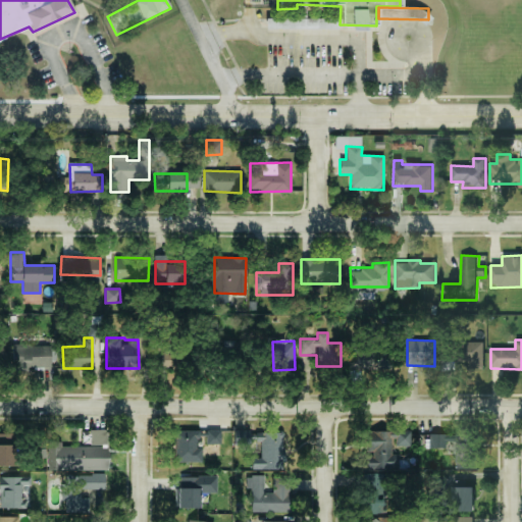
[(484,368),(483,342),(462,343),(462,369),(484,368)]
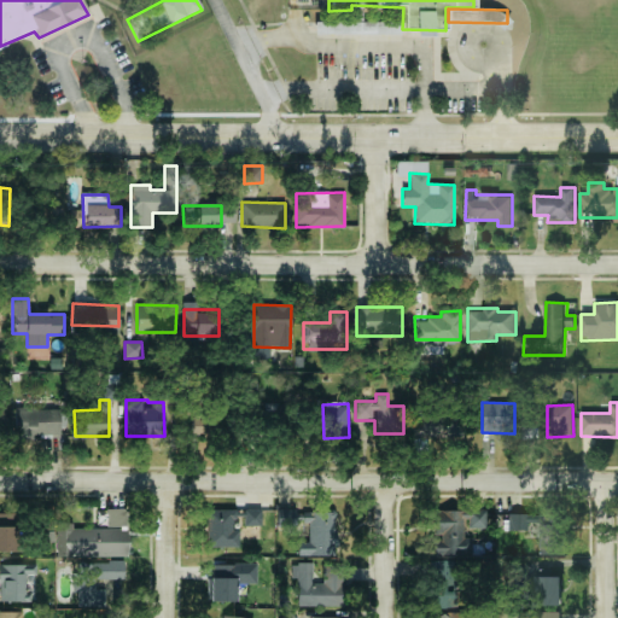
[(60,437),(59,408),(15,409),(16,438),(60,437)]
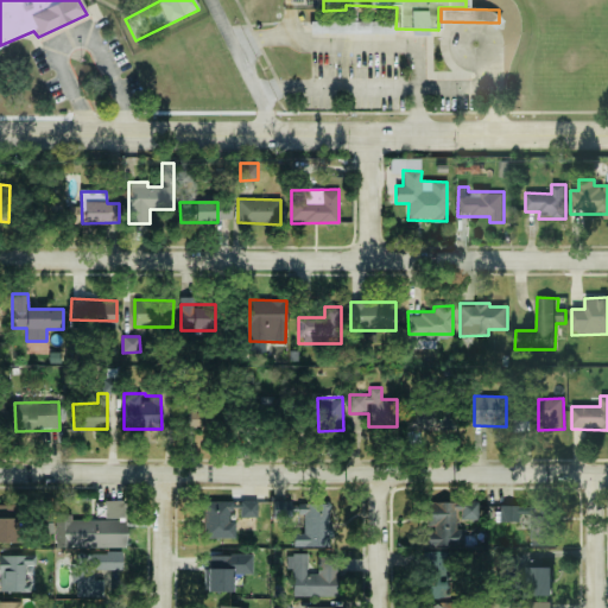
[(200,422),(216,425),(220,410),(202,406),(200,422)]
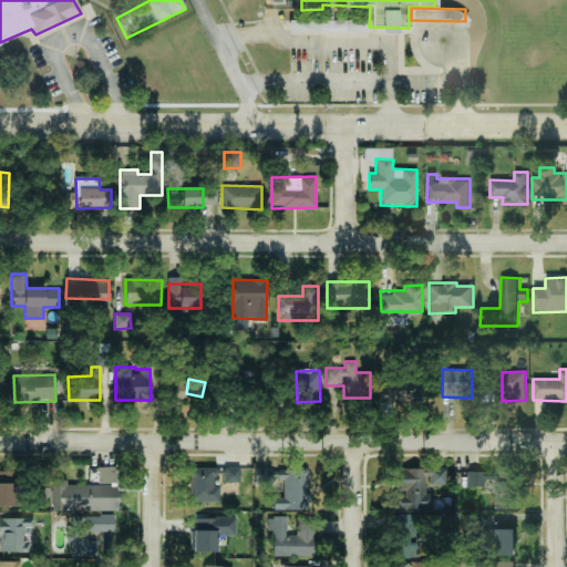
[(375,401),(424,402),(424,382),(377,381),(375,401)]
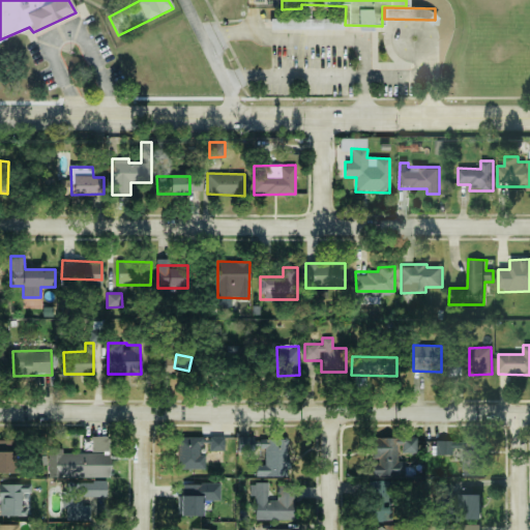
[(92,436),(91,451),(109,452),(109,436),(92,436)]
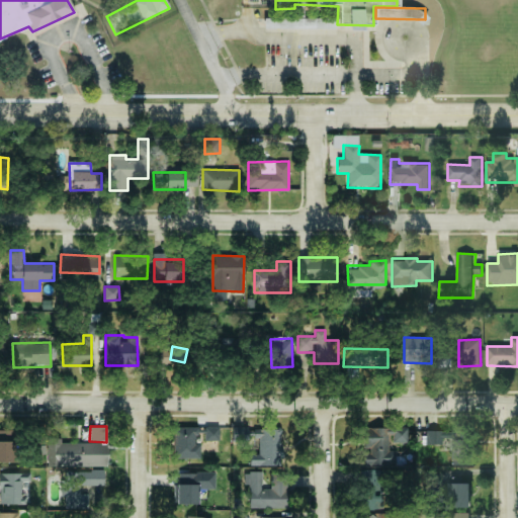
[(199,458),(200,428),(174,427),(173,458),(199,458)]
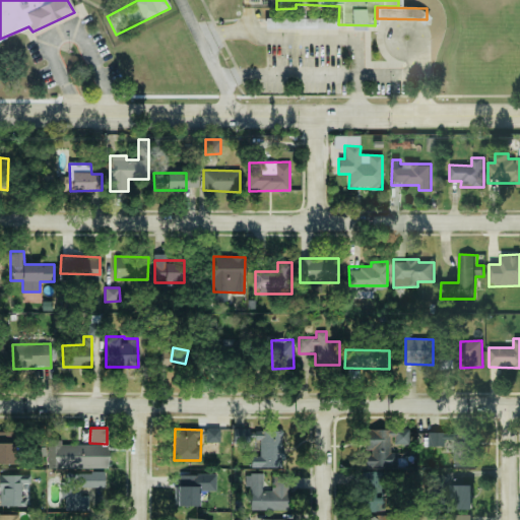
[(219,429),(205,429),(205,442),(219,443),(219,429)]
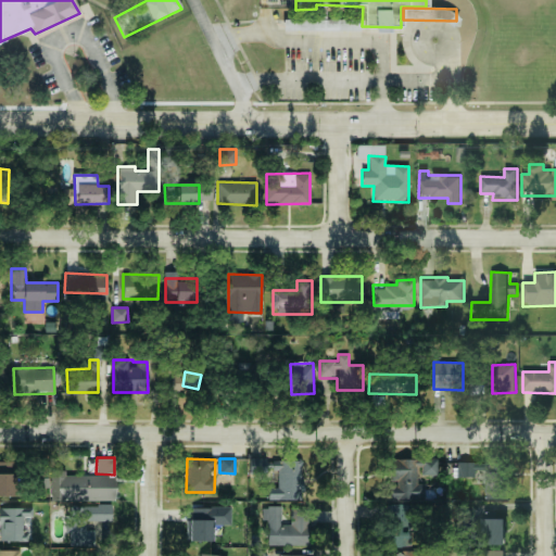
[(437,459),(390,458),(389,500),(424,500),(424,483),(418,483),(418,475),(437,475),(437,459)]
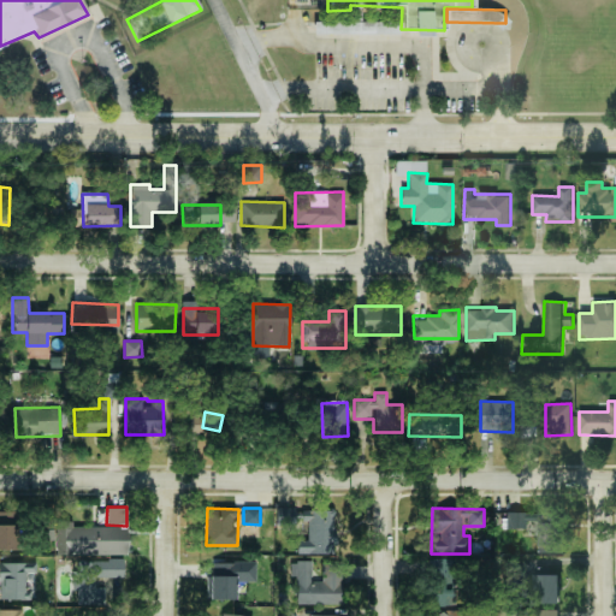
[(297,555),(336,554),(335,510),(307,511),(308,540),(297,540),(297,555)]
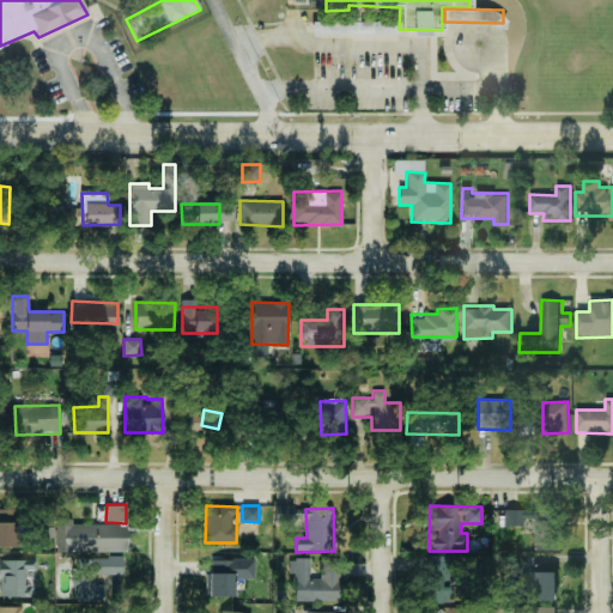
[(72,519),(56,519),(56,552),(127,552),(127,525),(72,523),(72,519)]
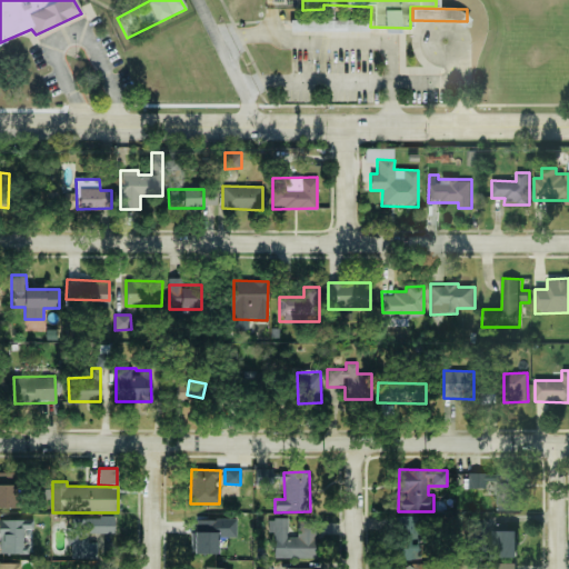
[(17,485),(0,483),(0,508),(17,508),(17,485)]
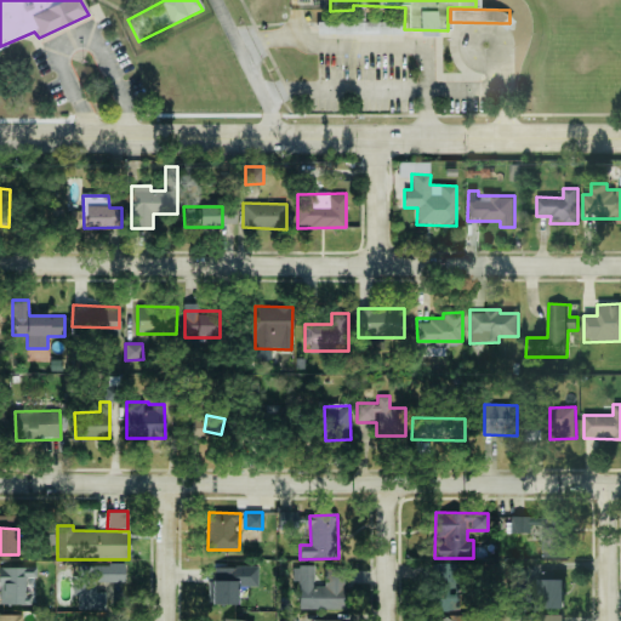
[(104,609),(104,592),(95,592),(95,582),(124,582),(124,564),(79,564),(79,584),(75,584),(75,609),(104,609)]
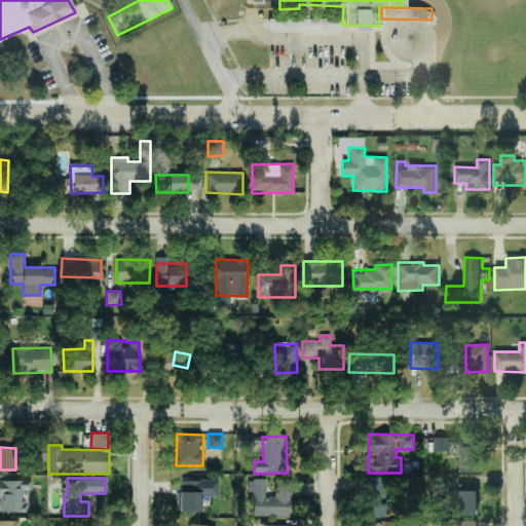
[(250,516),(291,516),(291,489),(274,489),(274,496),(266,496),(266,480),(251,479),(250,516)]
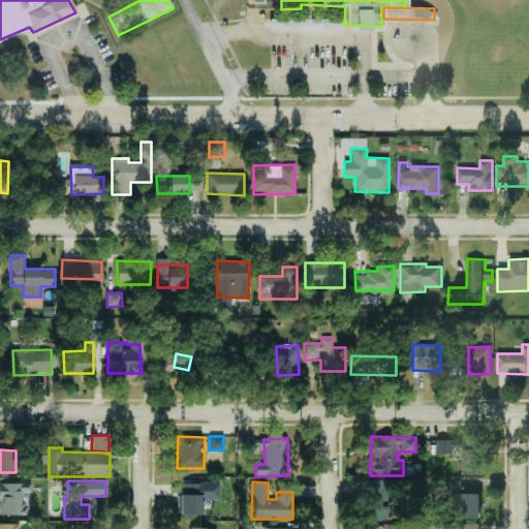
[(0,515),(28,515),(27,483),(0,483),(0,515)]
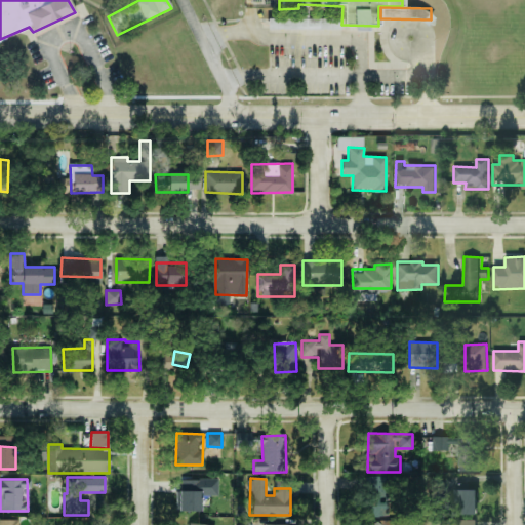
[(217,479),(178,479),(179,511),(201,511),(200,495),(217,495),(217,479)]
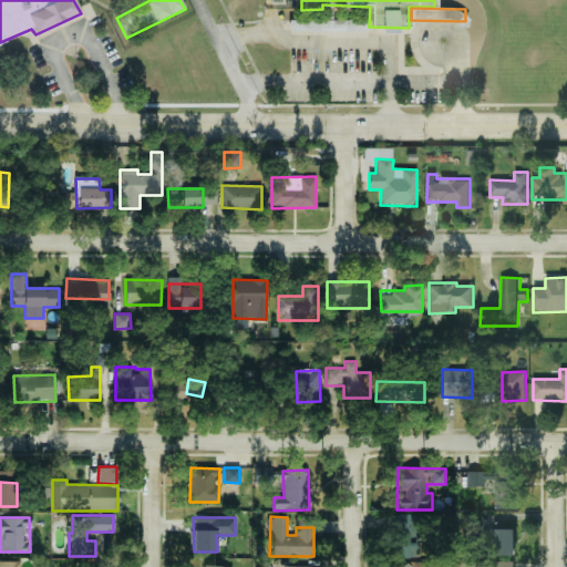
[(400,518),(399,566),(419,566),(420,560),(416,560),(418,518),(400,518)]
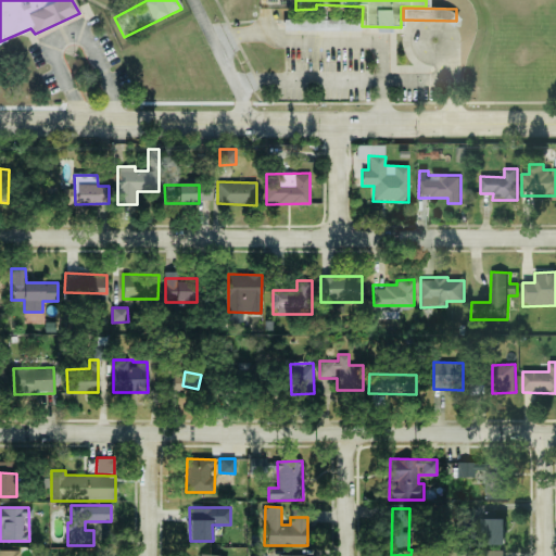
[(506,519),(483,519),(482,544),(505,545),(506,519)]
